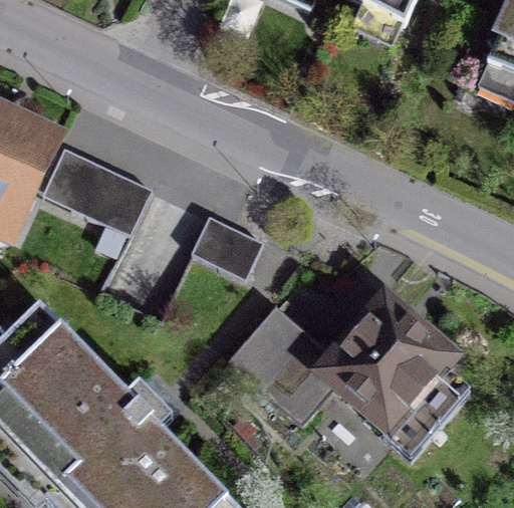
[(294,0),(312,8),(315,0),(294,0)]
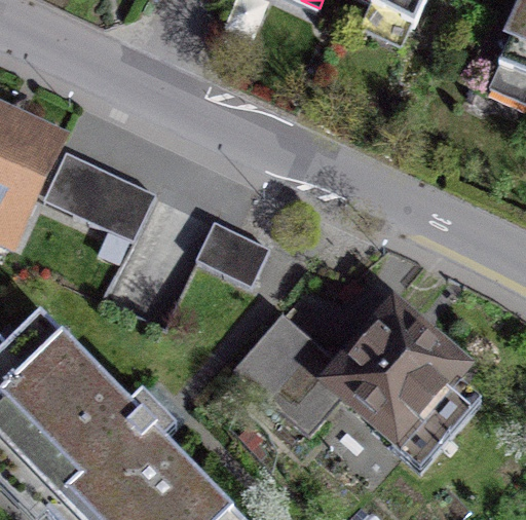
[(363,0),(415,24),(425,0),(363,0)]
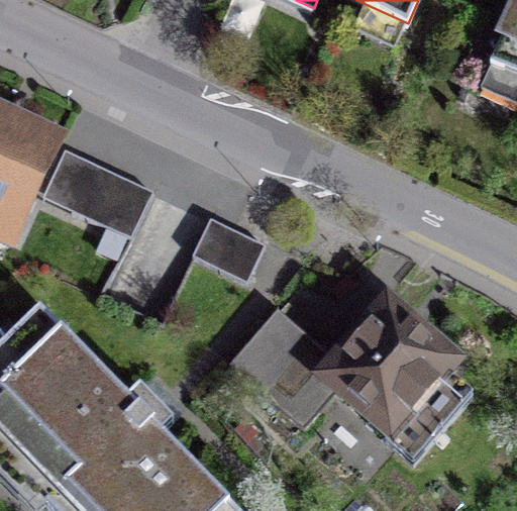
[(490,62),(516,74),(516,0),(506,0),(499,16),(509,20),(490,62)]
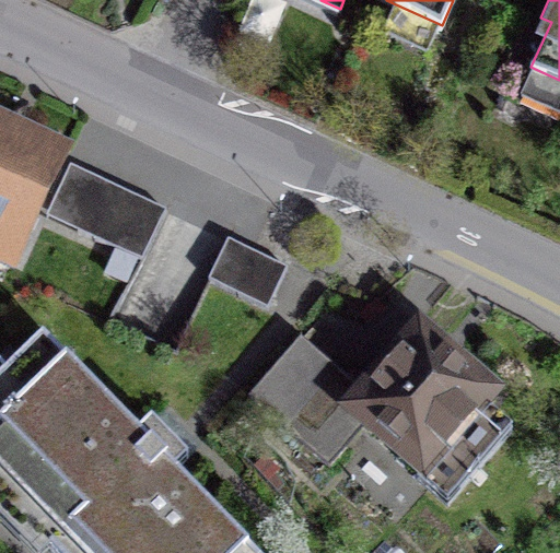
[(0,228),(19,238),(58,154),(15,134),(0,127),(0,228)]
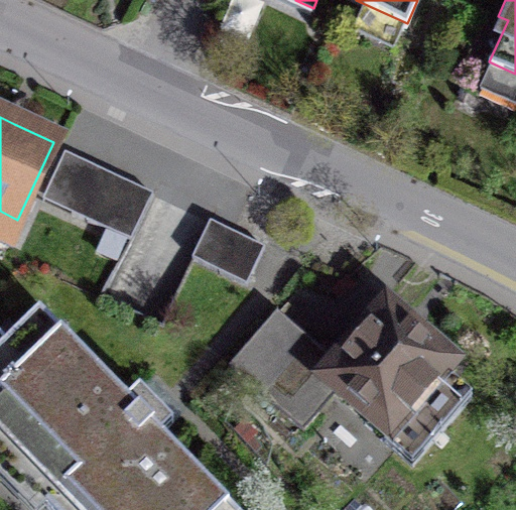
[(66,147),(42,195),(130,237),(153,190),(139,183),(96,162),(66,147)]
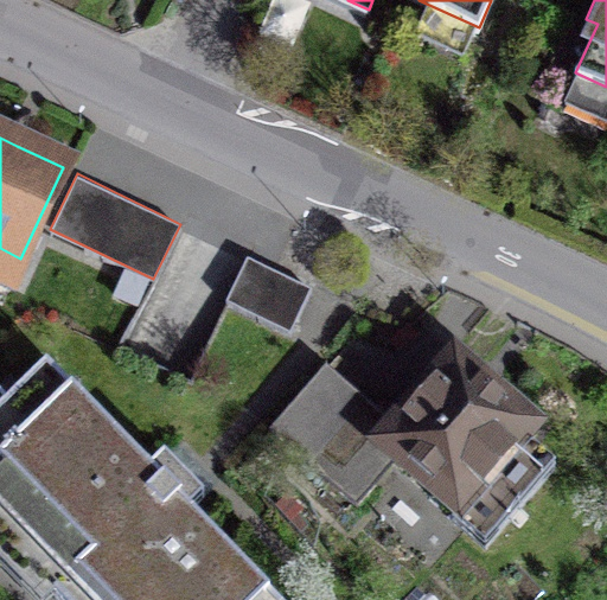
[(311,283),(248,254),(227,299),(291,329),(311,283)]
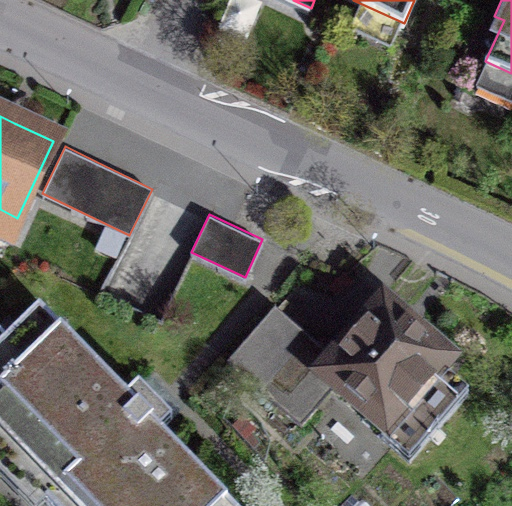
[(128,395),(39,302),(4,336),(0,332),(0,434),(53,489),(44,497),(52,505),(234,505),(159,428),(170,417),(154,400),(139,384),(128,395)]
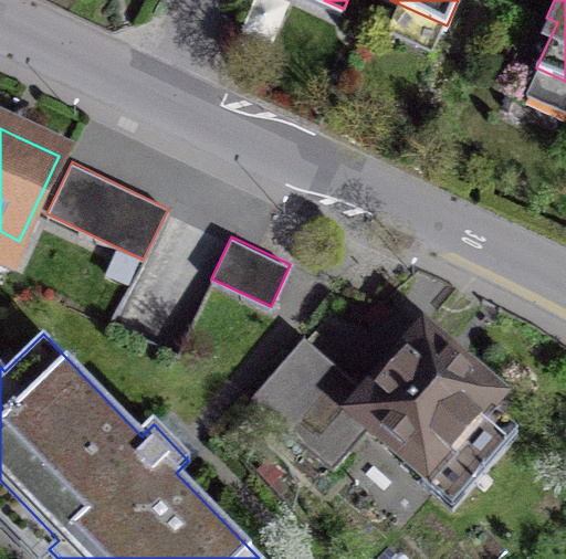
[(495,397),(423,335),(370,394),(304,337),(253,396),(333,465),(370,422),(427,472),(420,480),(451,506),(517,430),(489,404),(495,397)]
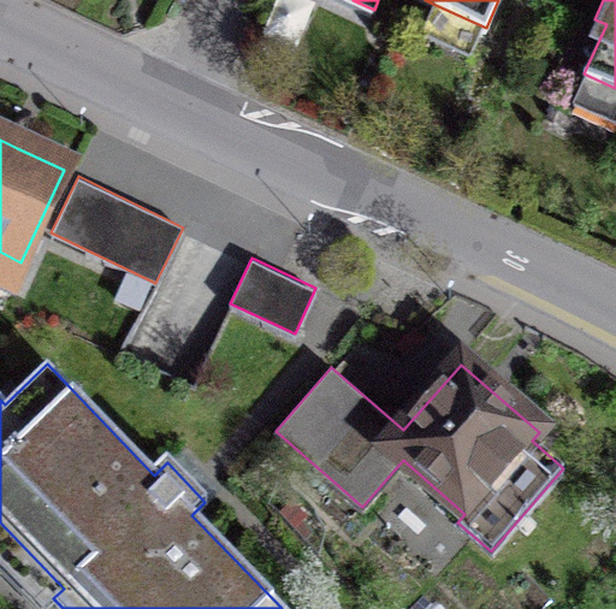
All buildings are outlined.
